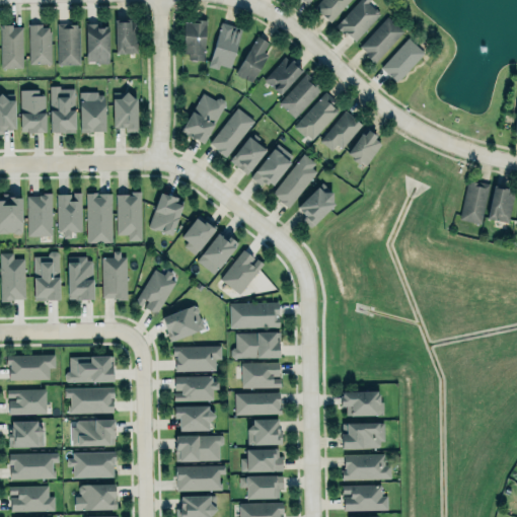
[(322,0),(315,8),(331,22),(352,0),(322,0)]
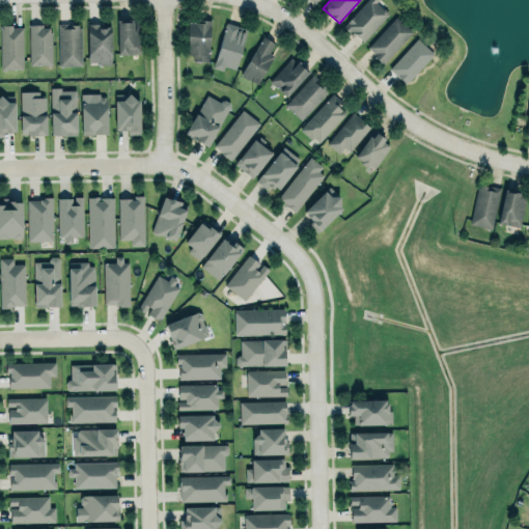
[(365,43),(391,15),(389,14),(389,11),(387,9),(385,9),(379,3),(381,0),(368,0),(344,27),(355,37),(357,35),(365,43)]
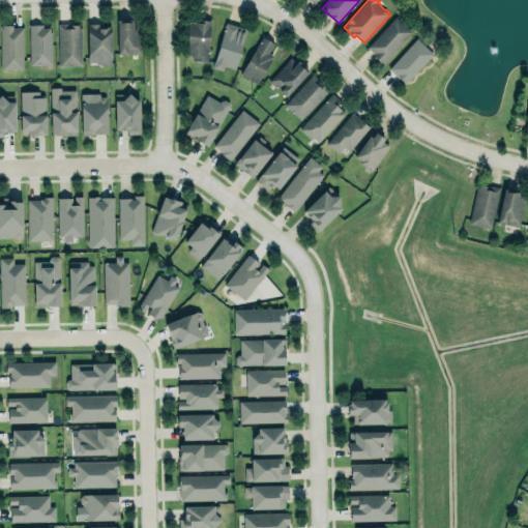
[(413,33),(397,18),(367,50),(383,65),(413,33)]
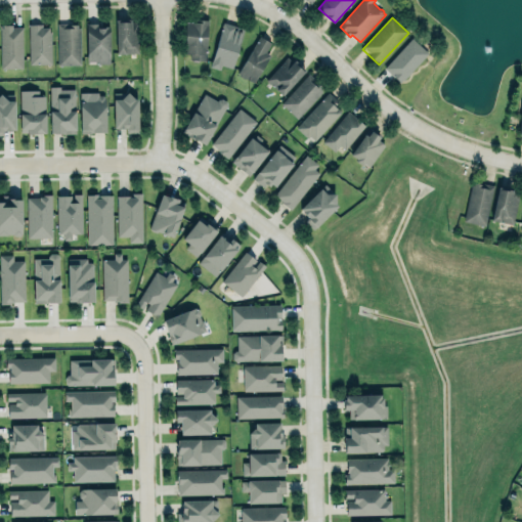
[(187,22),(185,54),(192,54),(191,60),(207,61),(209,20),(197,19),(197,23),(187,22)]
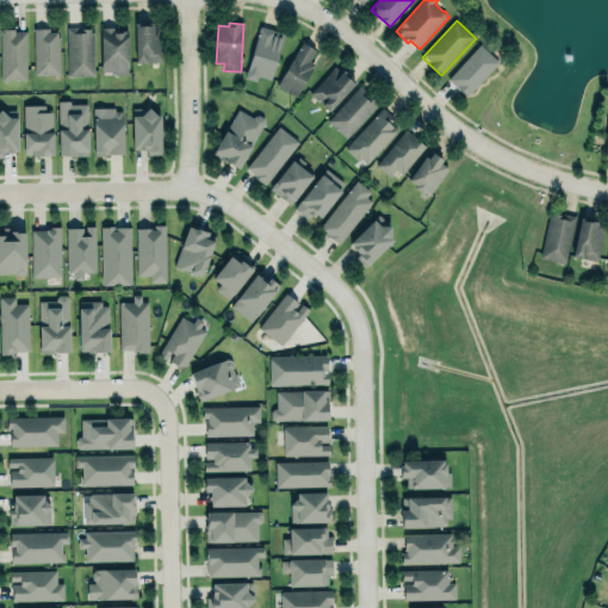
[(137,25),(136,63),(162,64),(162,26),(137,25)]
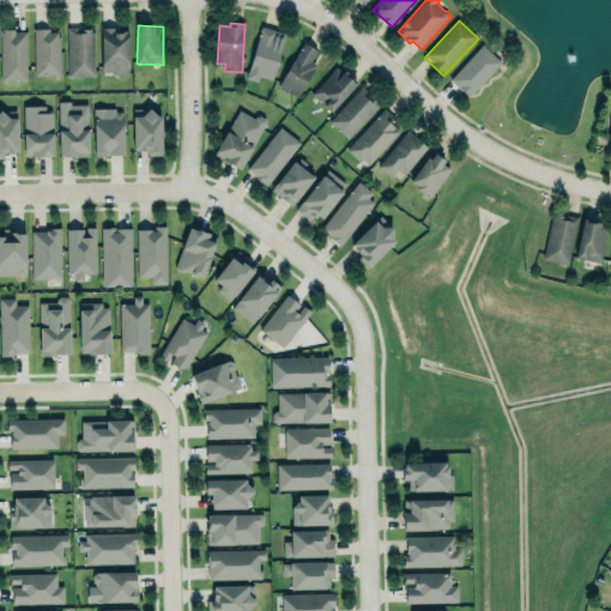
[(103,29),(119,28),(119,32),(121,32),(121,31),(129,31),(131,76),(113,77),(113,73),(103,73),(103,29)]
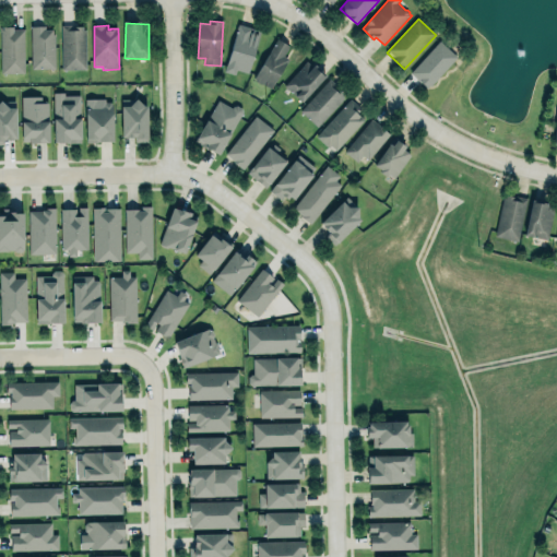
[(236,75),(237,71),(249,74),(261,32),(239,25),(226,73),(236,75)]
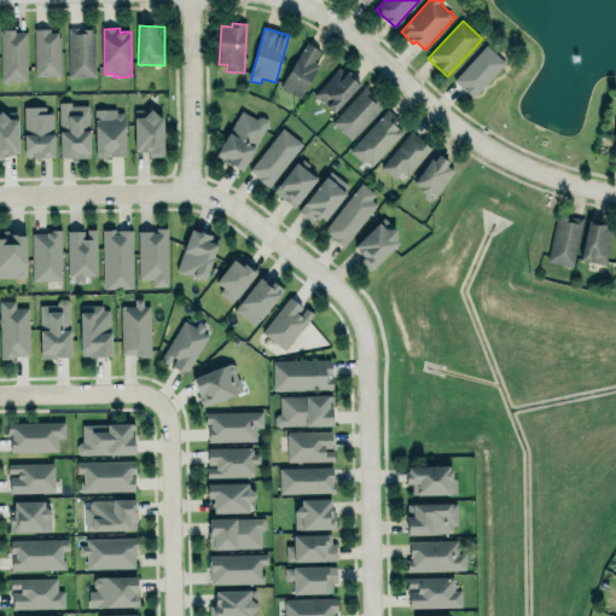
[(35,30),(51,29),(51,34),(59,33),(59,38),(62,38),(63,76),(36,77),(35,30)]
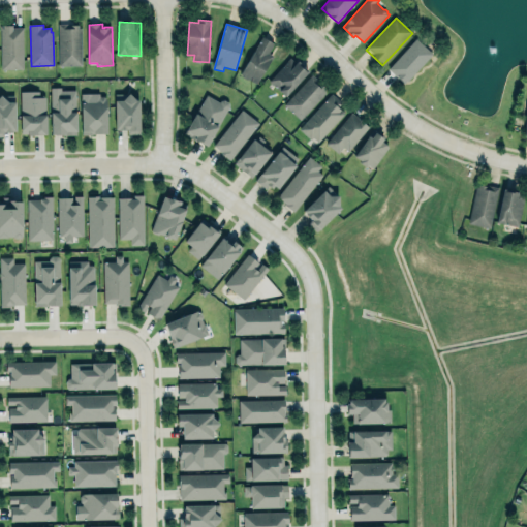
[(59,26),(60,67),(83,67),(82,25),(59,26)]
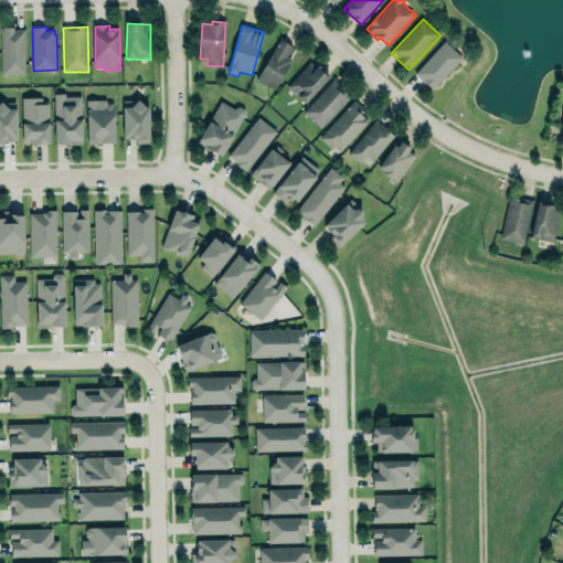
[(1,29),(2,75),(27,74),(25,30),(14,30),(13,28),(4,28),(4,29),(1,29)]
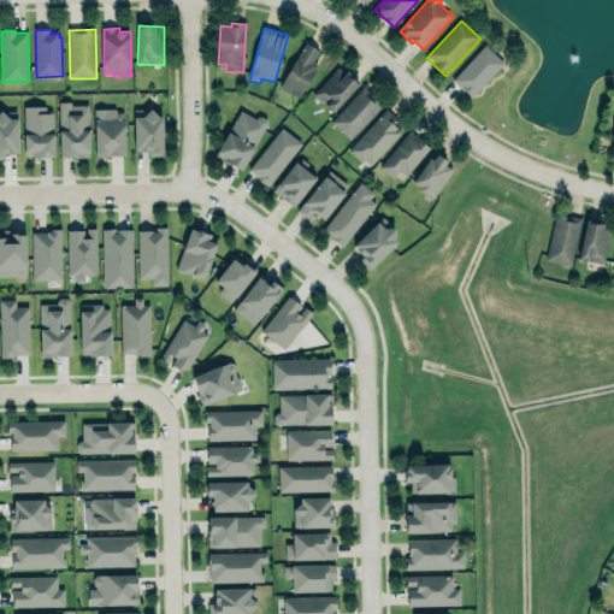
[(322,51),(303,43),(283,90),(302,99),(322,51)]
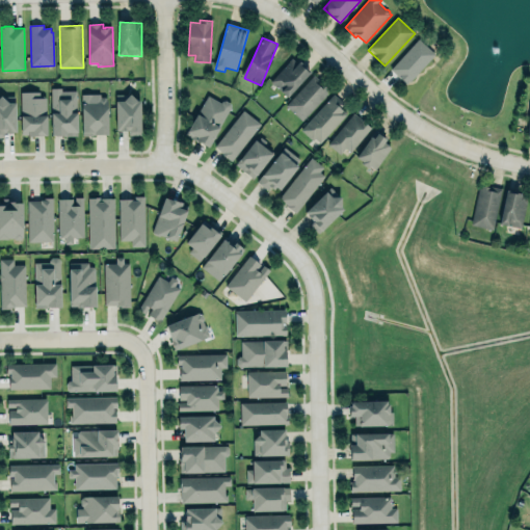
[(392,70),(420,40),(435,54),(407,84),(392,70)]
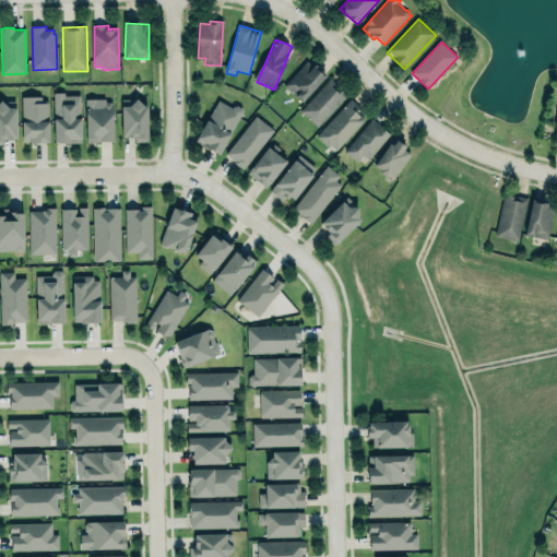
[(285,86),(303,103),(327,76),(309,61),(285,86)]
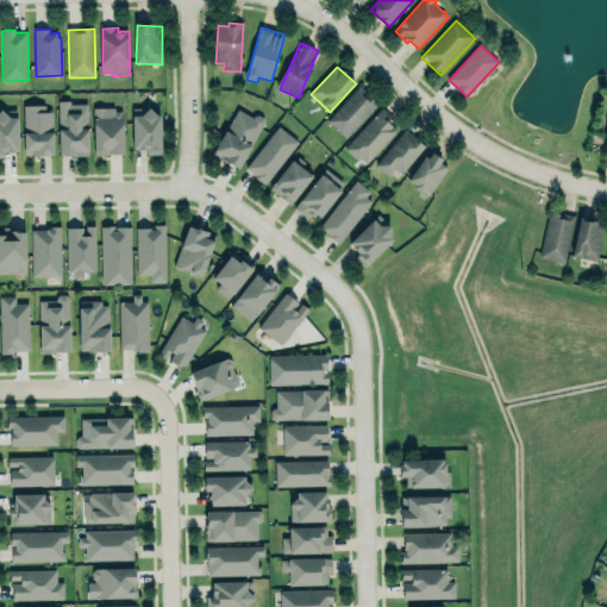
[(360,85),(326,121),(345,141),(380,104),(360,85)]
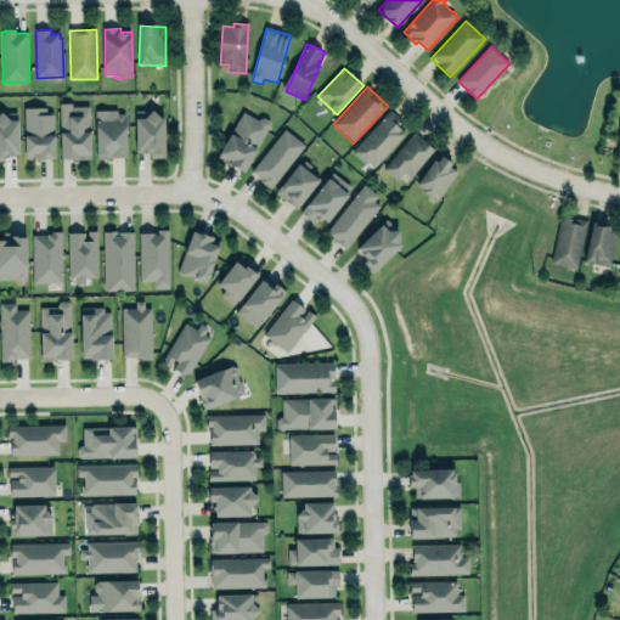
[(61,103),(73,103),(73,107),(90,107),(91,159),(77,159),(75,159),(65,159),(66,158),(61,158),(61,103)]
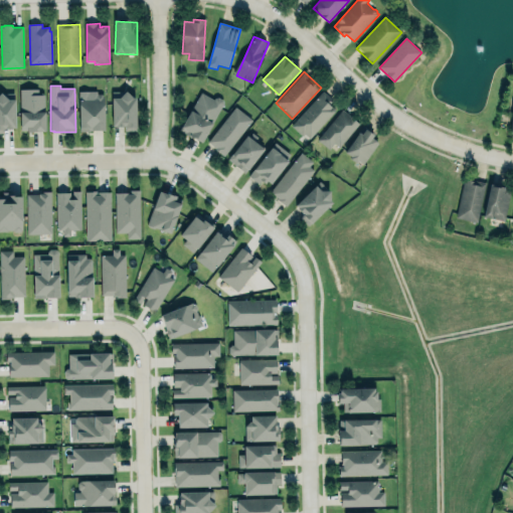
[(113,96),(112,127),(137,125),(136,97),(133,96),(127,89),(120,96),(113,96)]
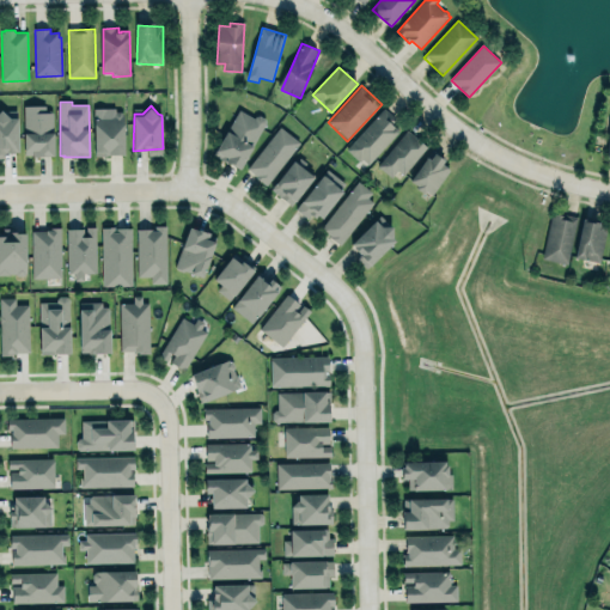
[(25,108),(47,107),(47,114),(54,114),(55,157),(34,158),(34,156),(25,156),(25,108)]
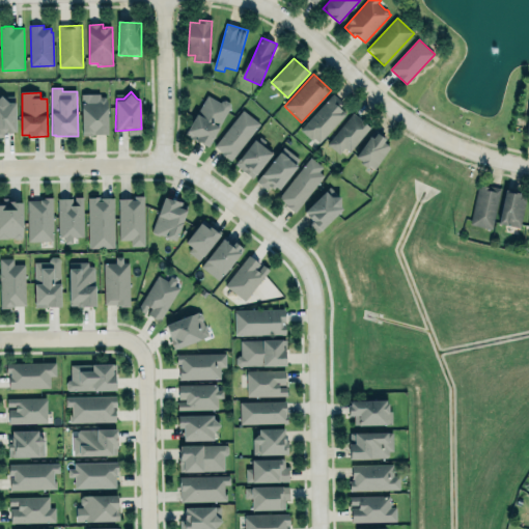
[(301,131),(334,93),(345,104),(341,108),(346,113),(346,114),(347,114),(321,144),(315,139),(313,141),(301,131)]
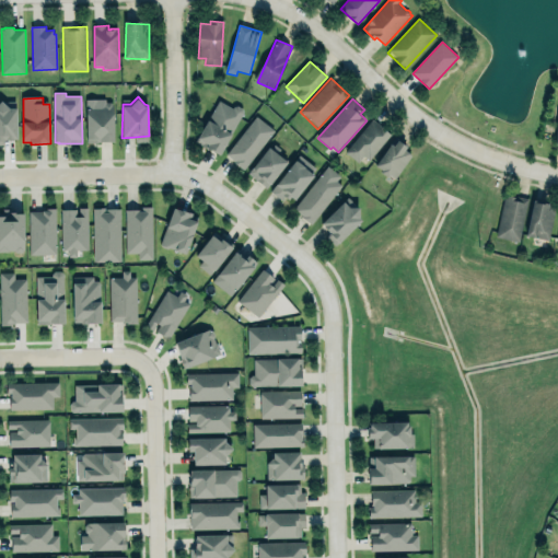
[(196,143),(221,157),(244,113),(219,100),(196,143)]
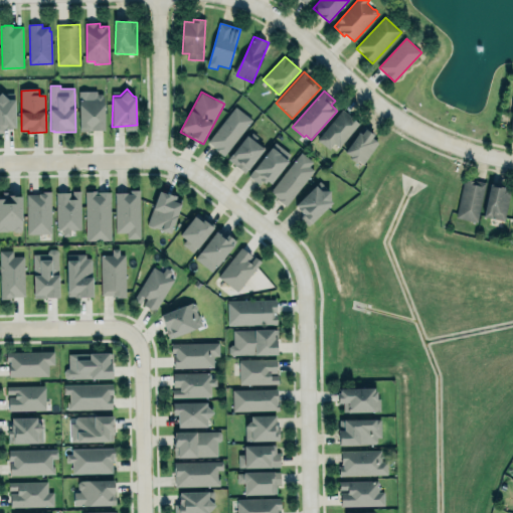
[(105,97),(106,131),(91,131),(91,133),(80,133),(79,100),(89,100),(89,97),(96,97),(98,95),(103,95),(105,97)]
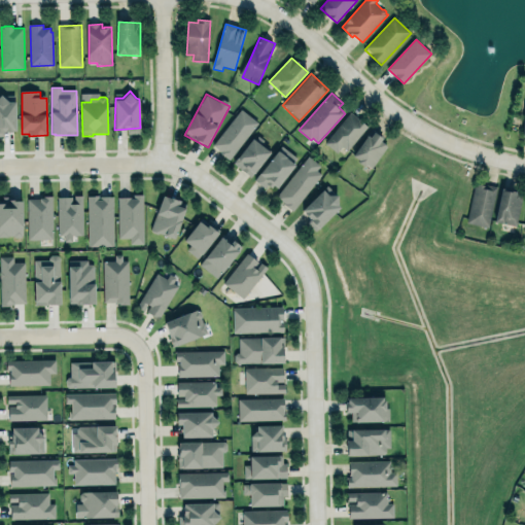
[(16,98),(0,98),(0,137),(4,137),(4,132),(16,132),(16,98)]
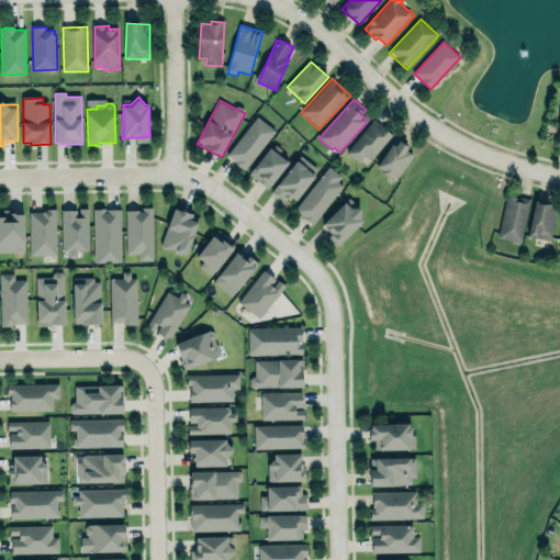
[(258,116),(227,155),(237,163),(236,164),(241,167),(241,166),(246,170),(277,132),(258,116)]
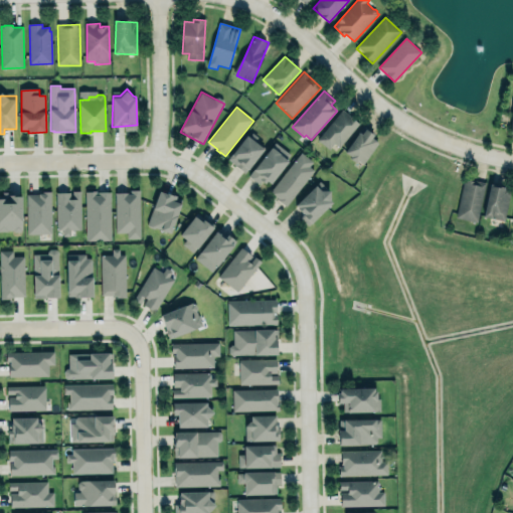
[(342,110),(360,125),(341,148),(335,143),(328,150),(317,139),(342,110)]
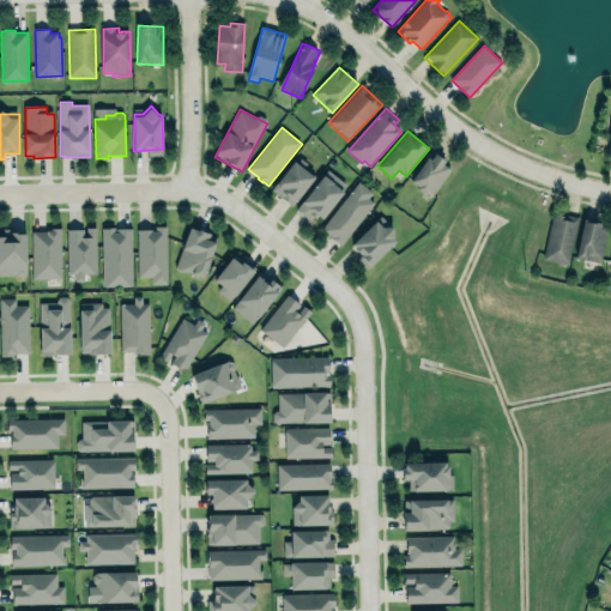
[(431,153),(411,183),(433,198),(453,169),(431,153)]
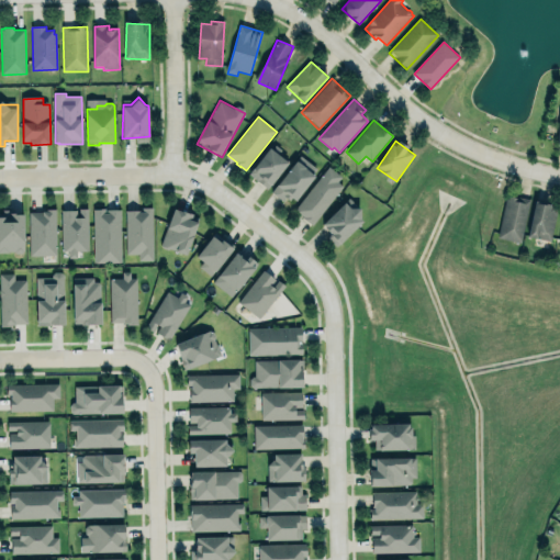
[(249,174),(270,146),(275,149),(277,146),(282,150),(278,156),(288,164),(269,188),(249,174)]
